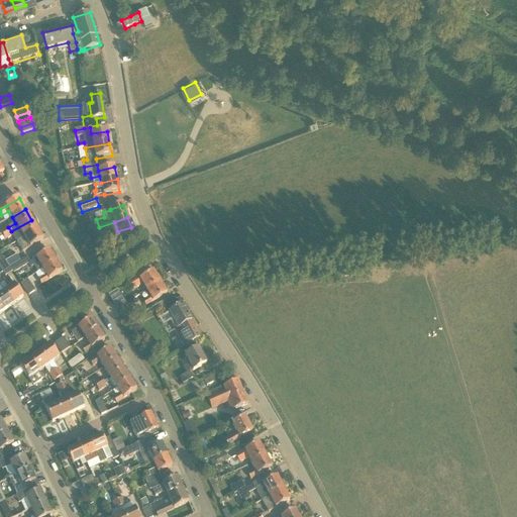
[(85,233),(89,230),(93,227),(87,218),(80,223),(79,224),(85,233)]
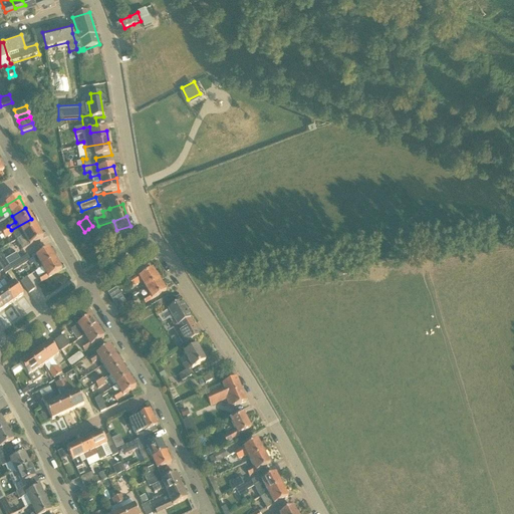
[(16,241),(37,229),(31,219),(11,230),(13,235),(16,241)]
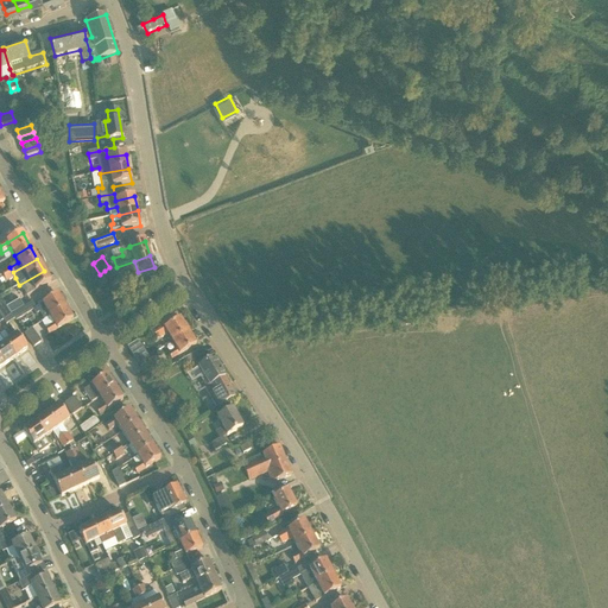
[(1,272),(4,278),(13,272),(10,267),(4,272),(1,272)]
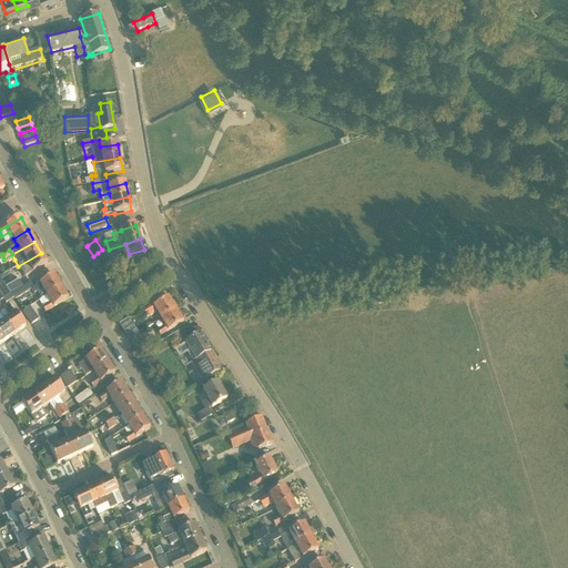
[(33,274),(48,265),(41,253),(18,266),(22,273),(24,277),(32,273),(33,274)]
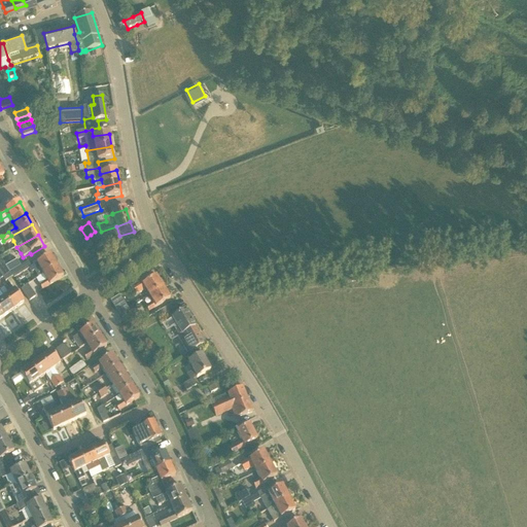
[(110,237),(108,238),(111,243),(116,239),(116,238),(113,235),(110,237)]
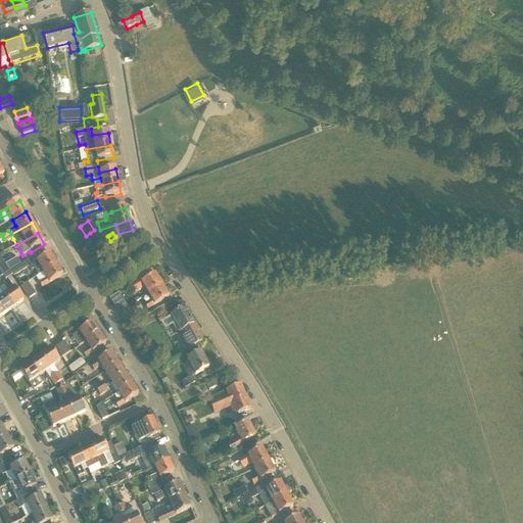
[(11,234),(3,239),(5,242),(6,243),(13,239),(11,234)]
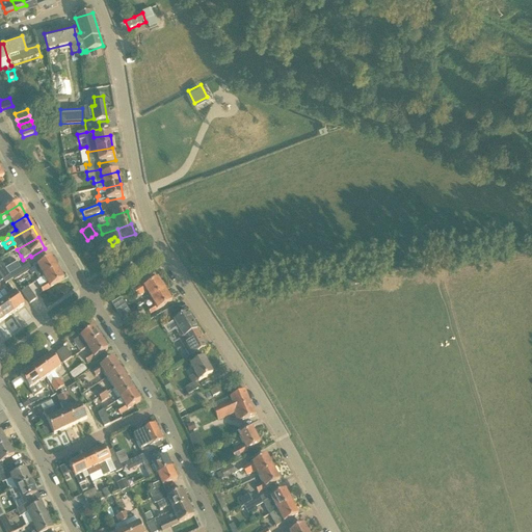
[(36,267),(29,272),(31,276),(40,271),(44,278),(57,270),(51,259),(36,267)]
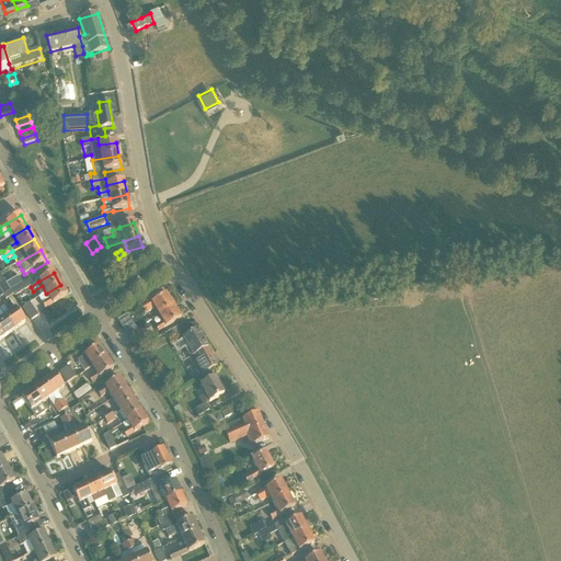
[(18,277),(7,283),(11,290),(22,284),(18,277)]
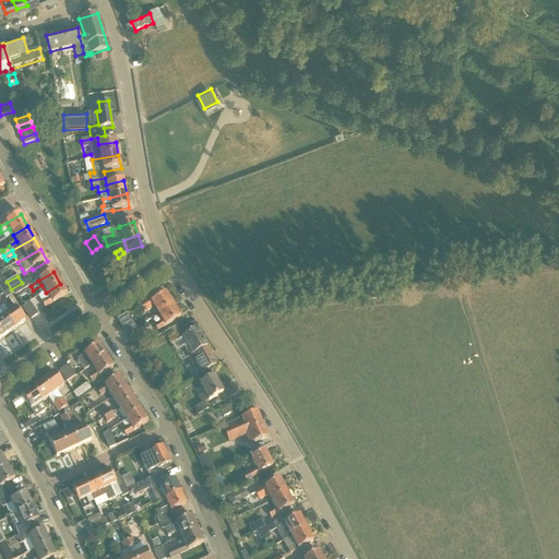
[(6,280),(0,283),(0,308),(3,307),(0,301),(0,296),(3,295),(6,299),(14,294),(11,289),(7,282),(6,280)]
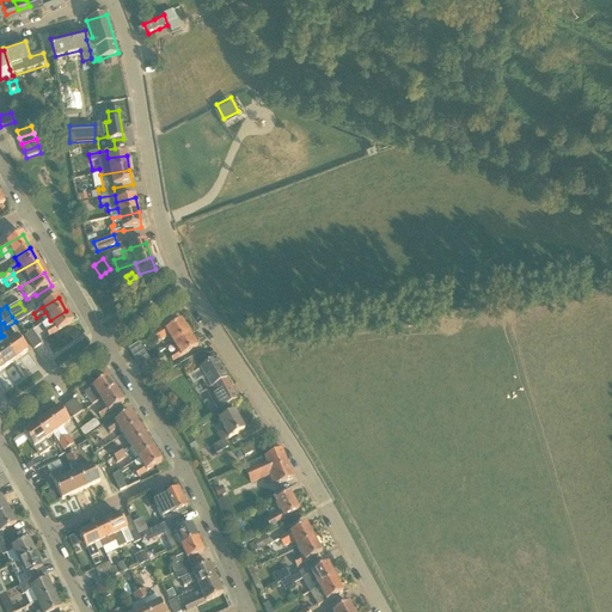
[(24,310),(12,317),(16,322),(16,324),(28,317),(24,310)]
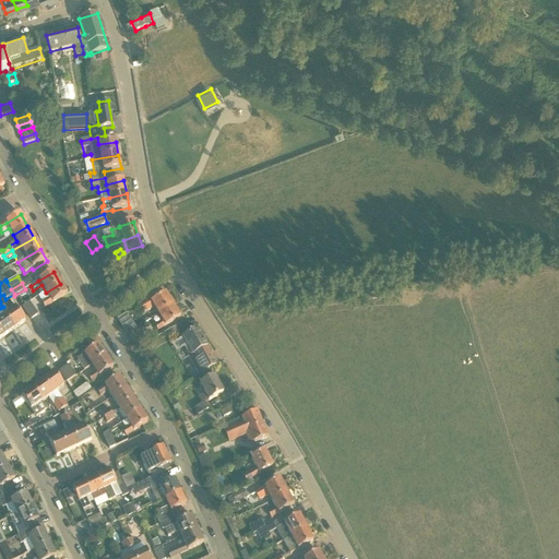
[(45,308),(67,295),(60,284),(46,293),(49,299),(43,304),(45,308)]
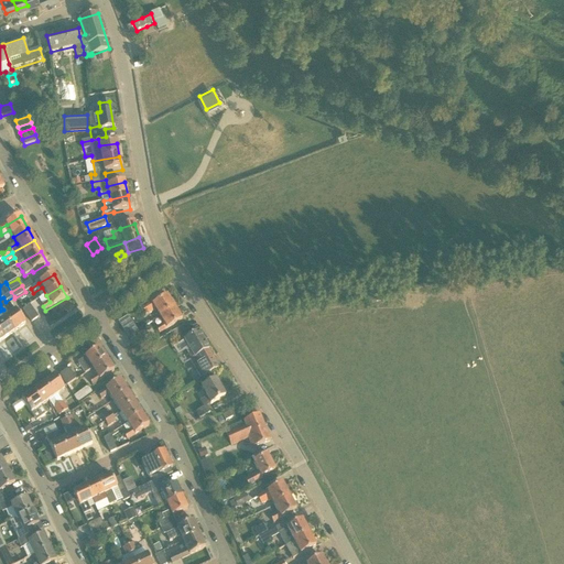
[(162,301),(159,296),(139,308),(144,317),(155,311),(160,317),(175,308),(167,296),(162,301)]
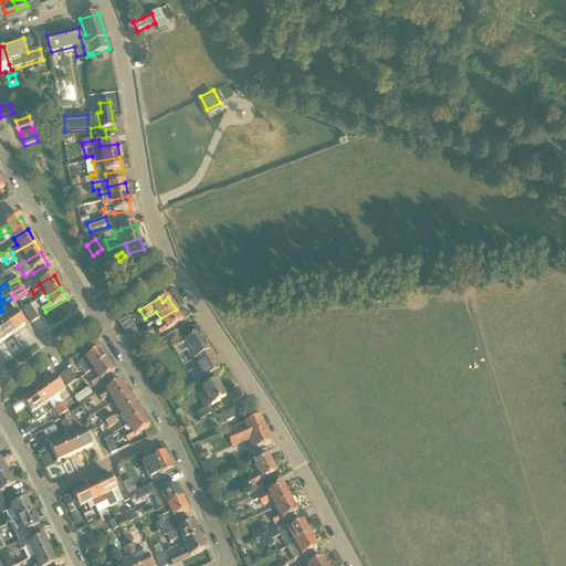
[(31,324),(39,318),(30,306),(22,312),(31,324)]
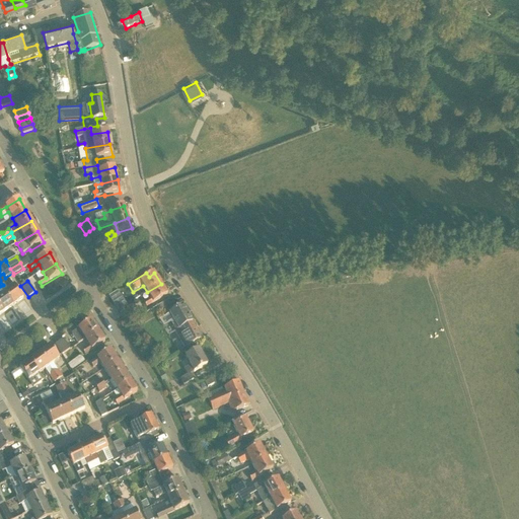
[(154,303),(167,295),(161,284),(147,292),(151,299),(144,303),(146,307),(153,303),(154,303)]
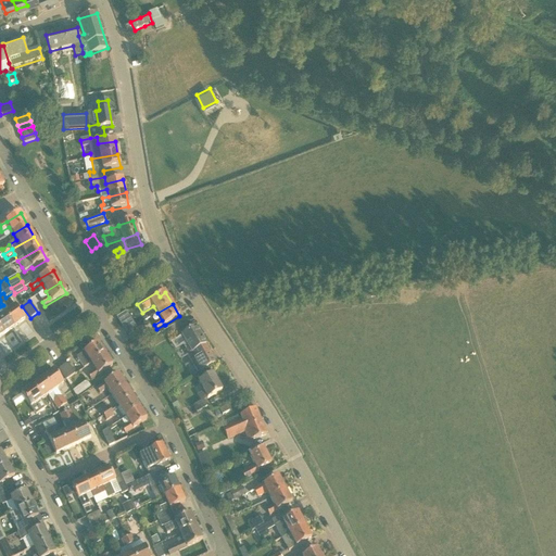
[(14,328),(25,320),(15,307),(4,315),(14,328)]
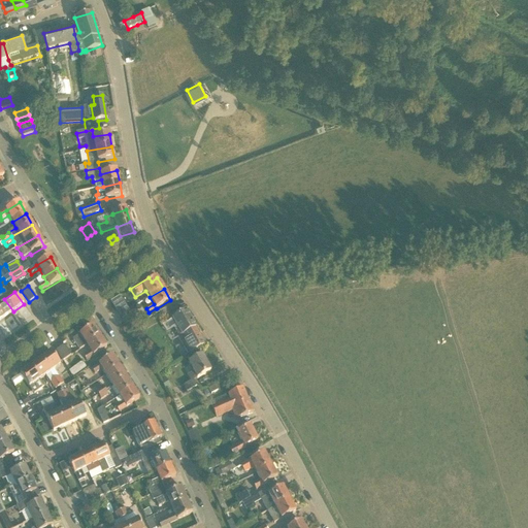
[(0,314),(3,319),(13,311),(4,299),(0,301),(0,314)]
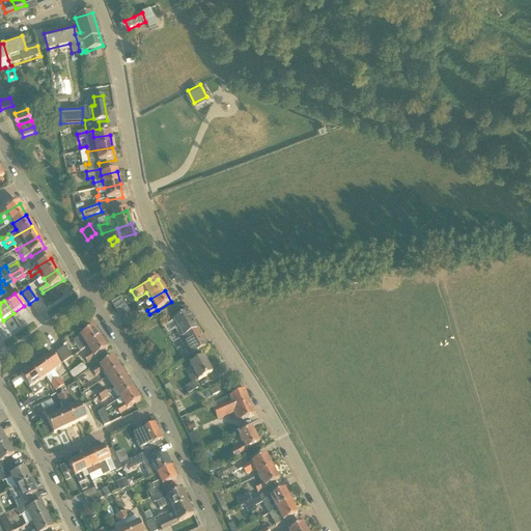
[(164,310),(166,315),(175,311),(173,306),(164,310)]
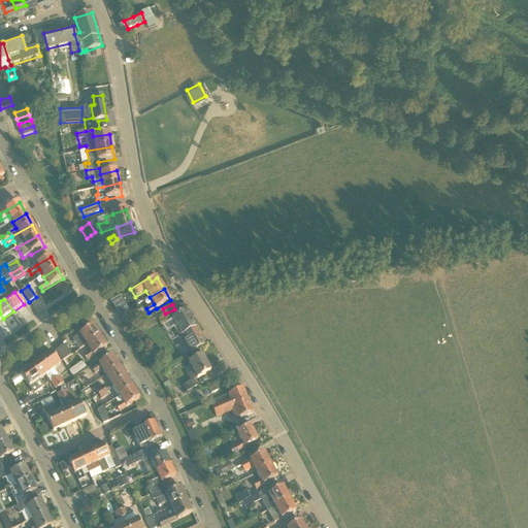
[(117,310),(117,311),(120,316),(135,306),(135,305),(128,310),(125,305),(117,310)]
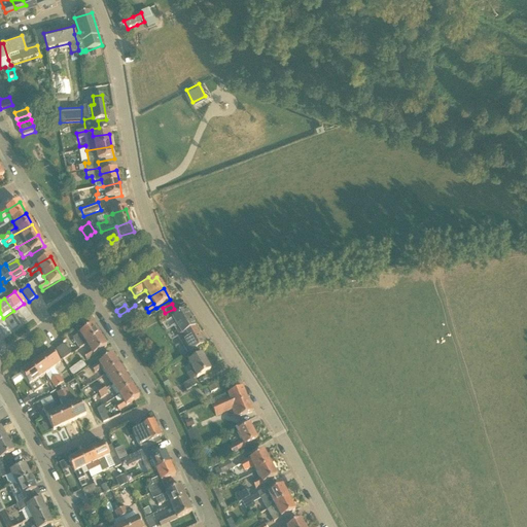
[(128,328),(137,323),(130,313),(137,309),(135,306),(119,315),(128,328)]
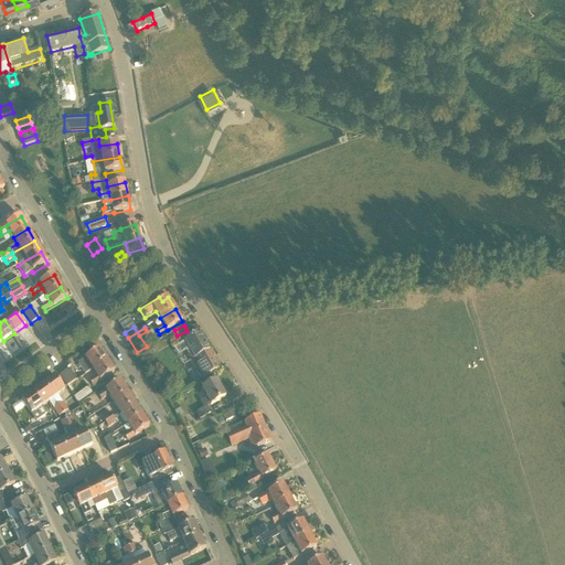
[(220,370),(199,332),(184,341),(194,359),(190,361),(194,368),(201,380),(208,375),(208,376),(220,370)]
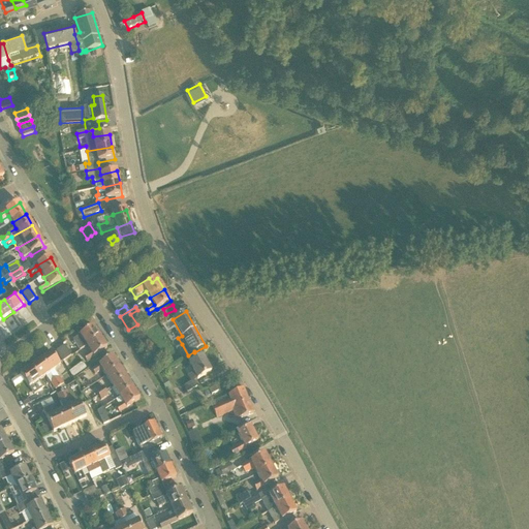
[(137,325),(130,330),(135,338),(143,334),(137,325)]
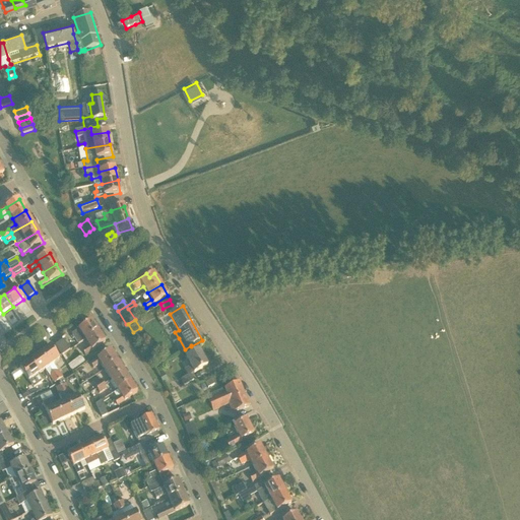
[(85,340),(99,332),(91,322),(71,334),(78,345),(85,340)]
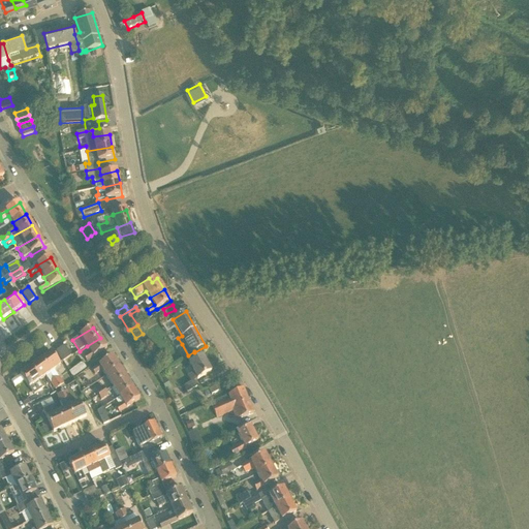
[(87,362),(106,348),(100,338),(87,346),(91,353),(84,358),(87,362)]
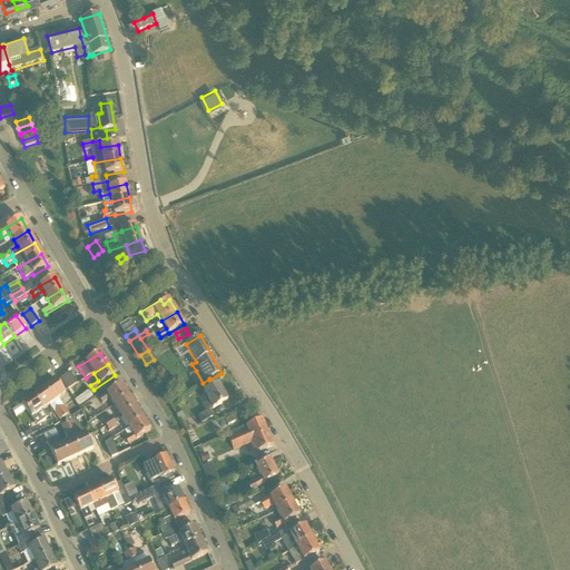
[(68,390),(77,384),(70,372),(60,379),(68,390)]
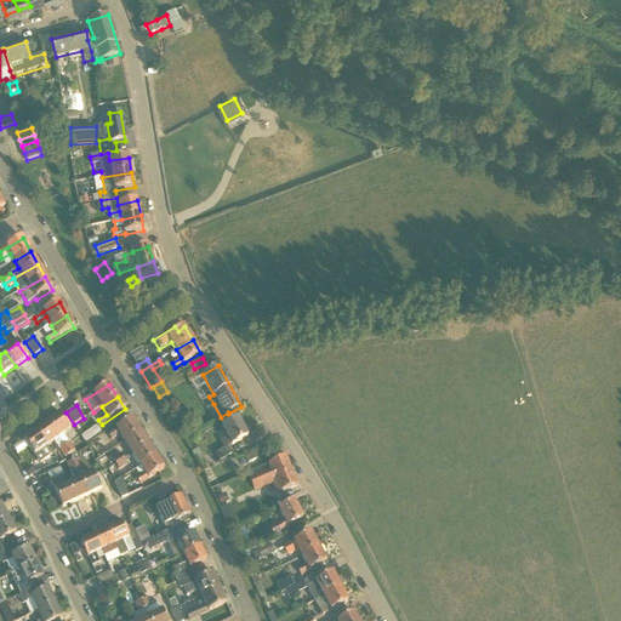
[(47,423),(58,439),(63,436),(72,431),(60,415),(47,423)]
